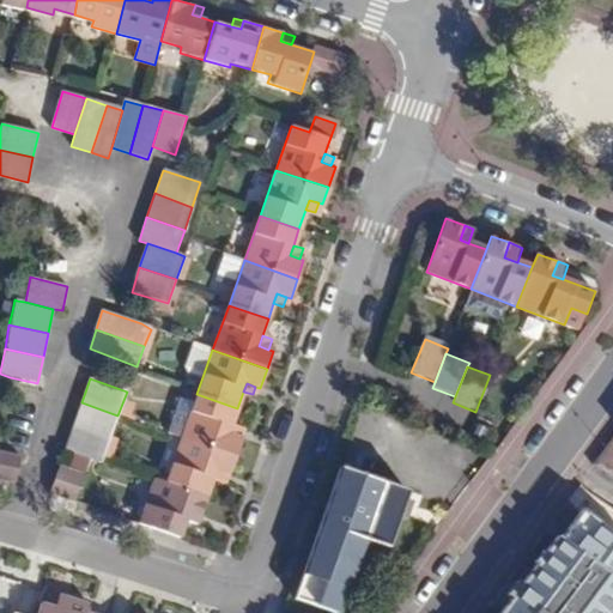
[(231,426),(237,408),(196,394),(181,438),(236,457),(241,442),(237,439),(229,437),(228,437),(231,426)]
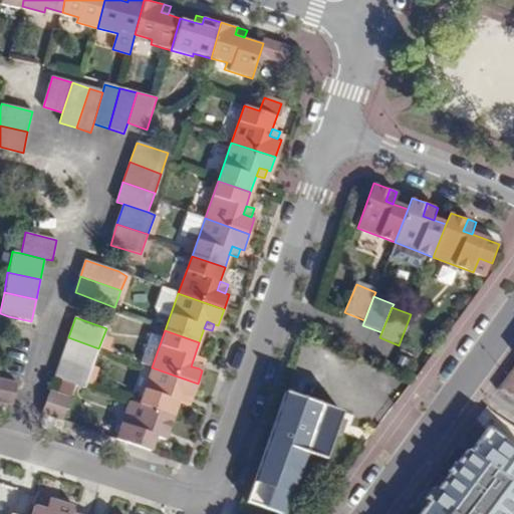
[(68,337),(61,357),(92,368),(98,348),(68,337)]
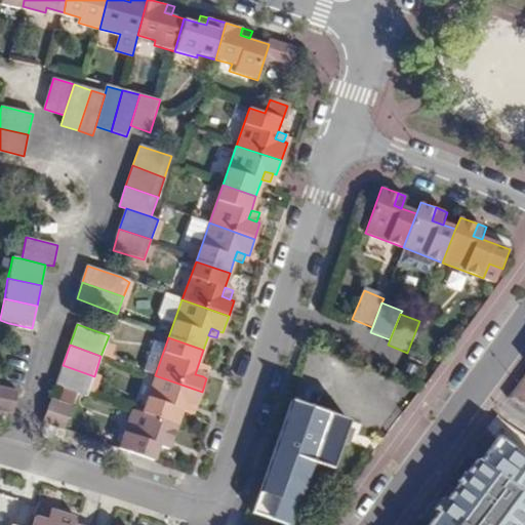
[(94,376),(63,365),(55,387),(64,389),(76,393),(77,394),(87,397),(94,376)]
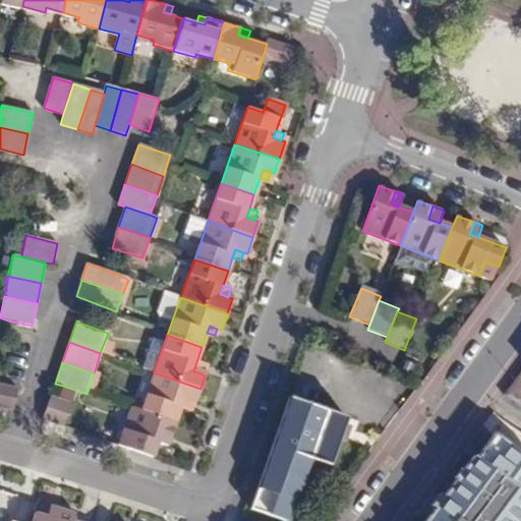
[(205,365),(196,362),(193,371),(194,371),(201,373),(205,365)]
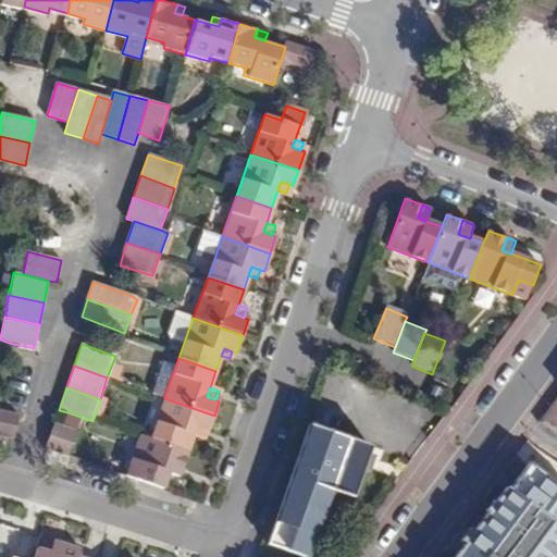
[(214,416),(164,398),(150,438),(187,452),(190,444),(192,440),(195,431),(203,433),(208,435),(214,416)]
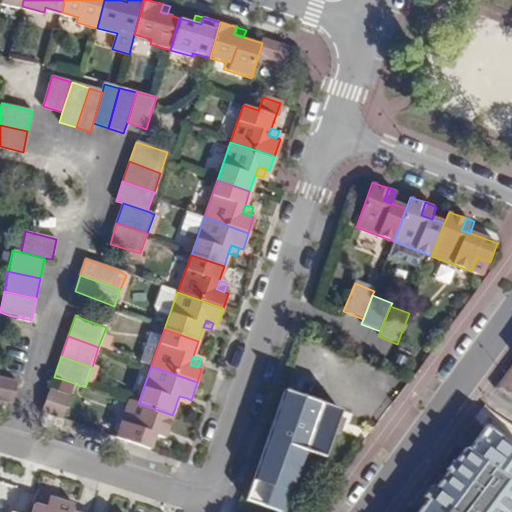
[(511,377),(507,375),(500,388),(511,396),(511,377)]
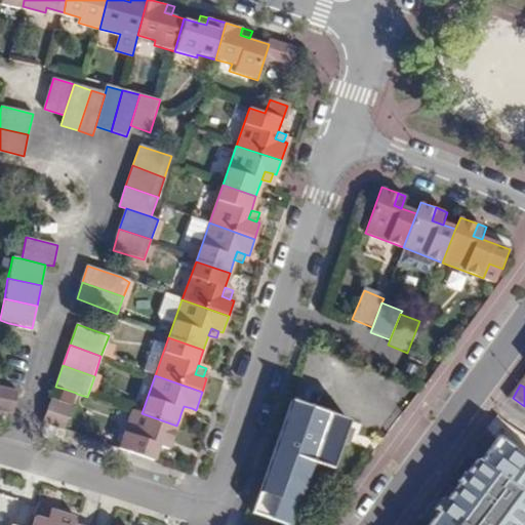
[(0,410),(14,414),(18,391),(0,387),(0,410)]
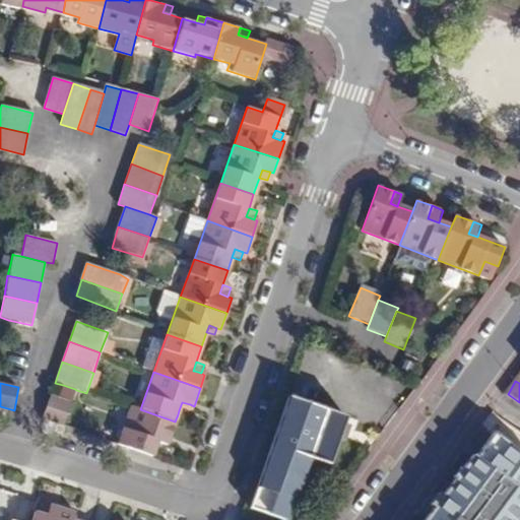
[(71,402),(76,390),(75,389),(63,385),(59,398),(71,402)]
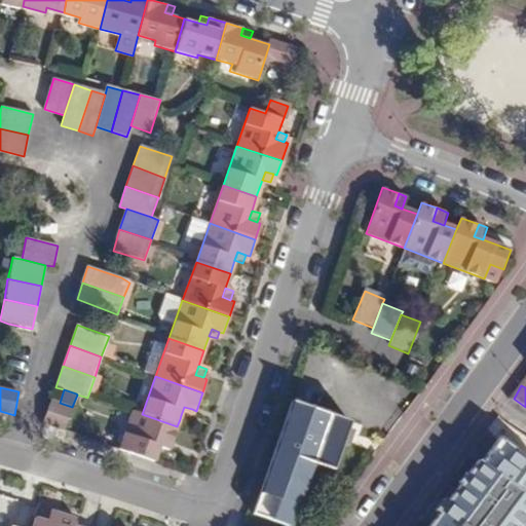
[(64,430),(72,407),(60,403),(51,400),(44,423),(64,430)]
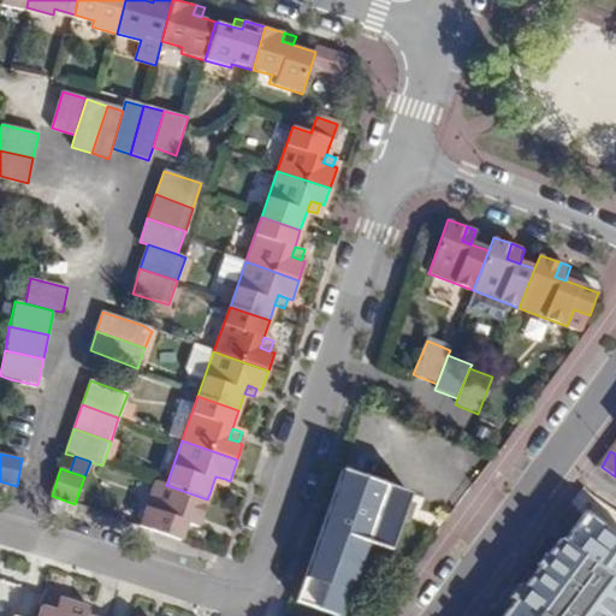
[(410,493),(343,471),(296,603),(333,615),(344,615),(372,543),(390,550),(410,493)]
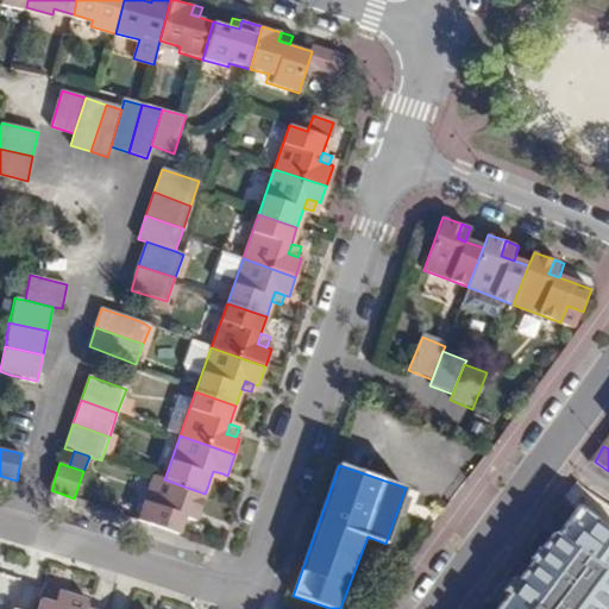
[(219,484),(223,473),(213,471),(209,481),(219,484)]
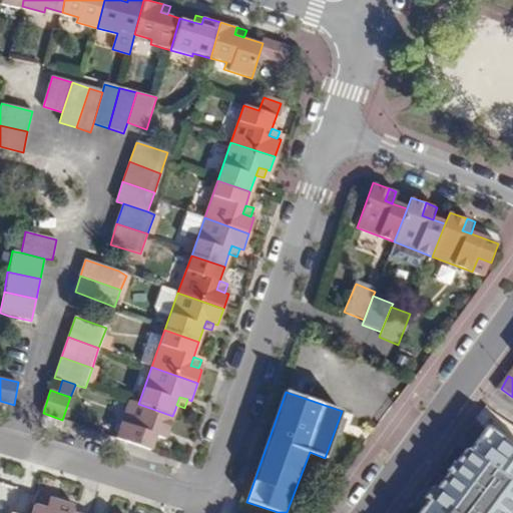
[(165,435),(172,416),(138,404),(130,401),(116,439),(149,450),(152,442),(156,431),(165,435)]
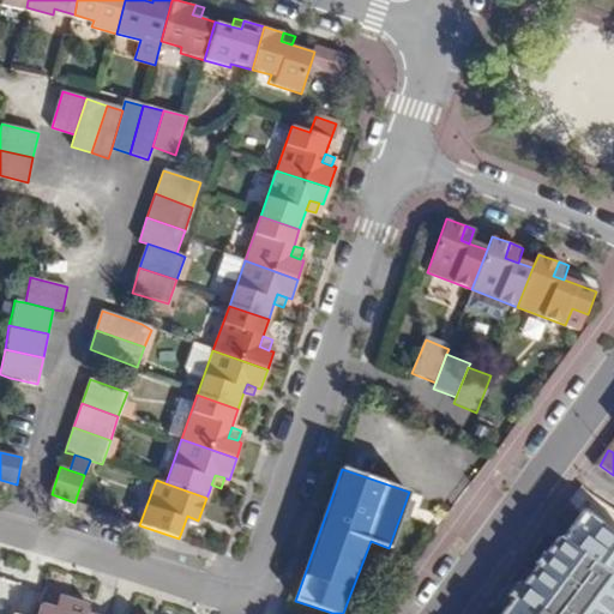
[(577,491),(613,510),(613,507),(590,493),(583,485),(577,491)]
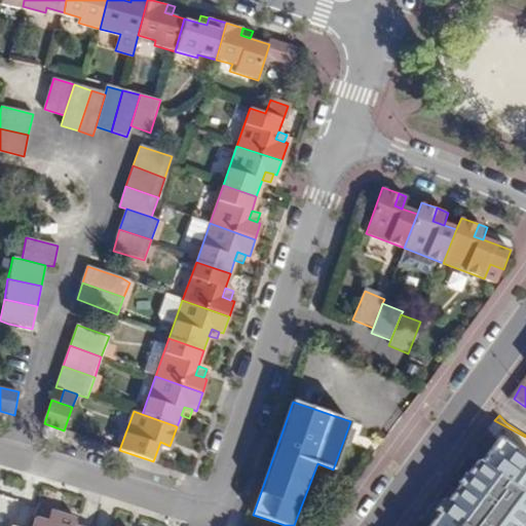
[(525,525),(525,455),(499,437),(481,461),(479,459),(429,525),(525,525)]
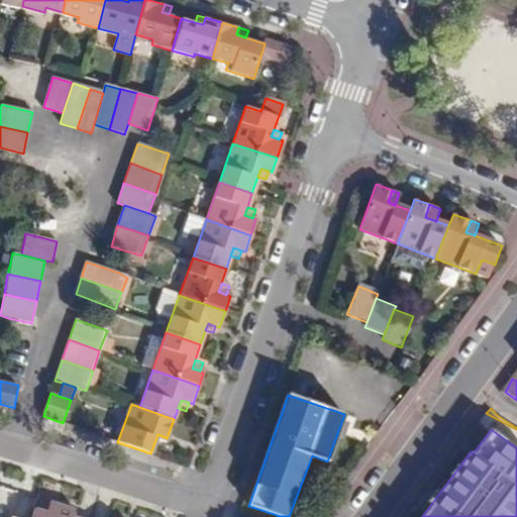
[(163,447),(167,438),(158,434),(153,445),(163,447)]
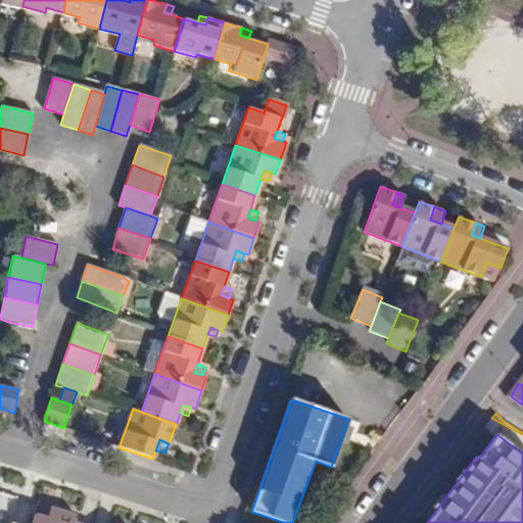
[(54,522),(58,512),(50,510),(47,521),(54,522)]
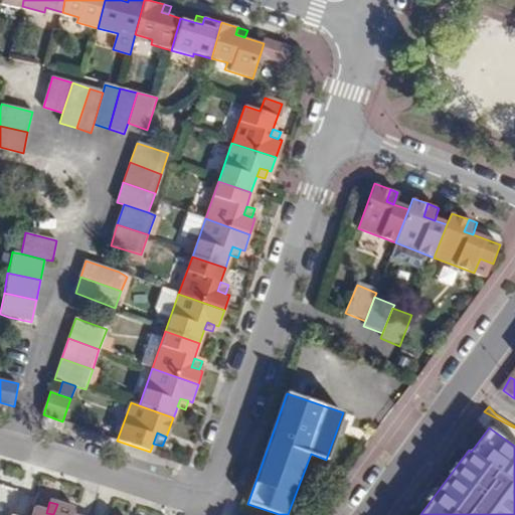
[(73,514),(75,509),(57,504),(53,514),(46,513),(33,509),(31,514),(73,514)]
